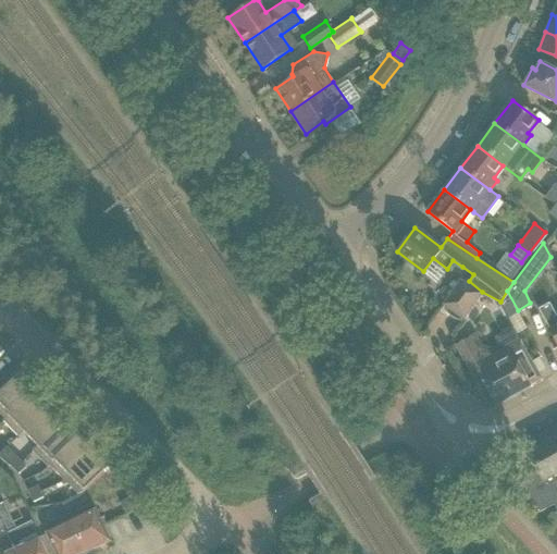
[(468,283),(460,278),(442,303),(444,304),(443,306),(445,309),(448,312),(452,315),(456,317),(460,319),(461,317),(463,318),(482,292),(469,281),(468,283)]
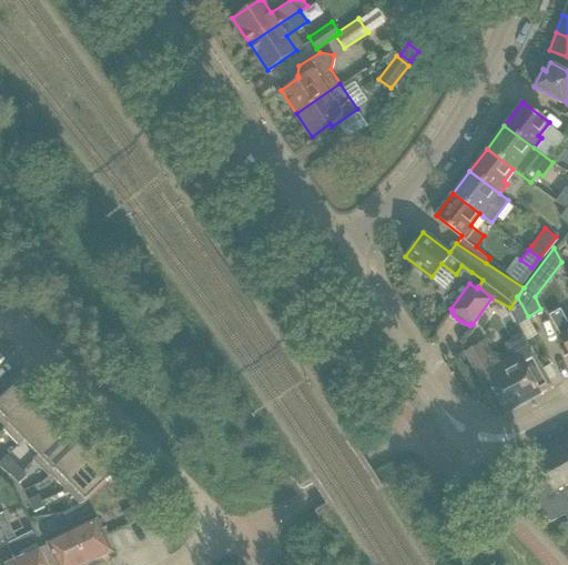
[(567,322),(559,306),(549,312),(567,346),(567,322)]
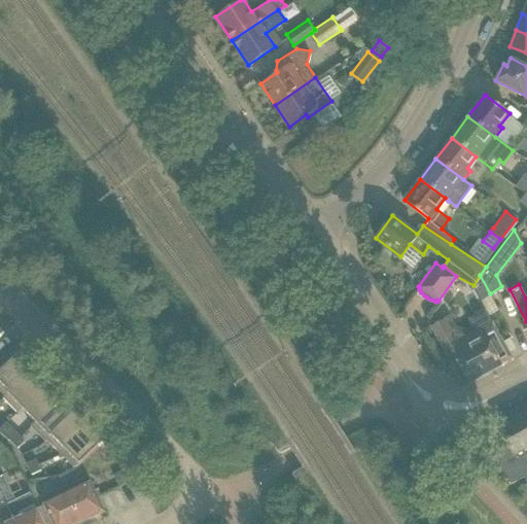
[(444,318),(431,324),(448,355),(453,353),(468,381),(501,363),(497,356),(508,350),(493,322),(470,335),(459,330),(453,335),(444,318)]
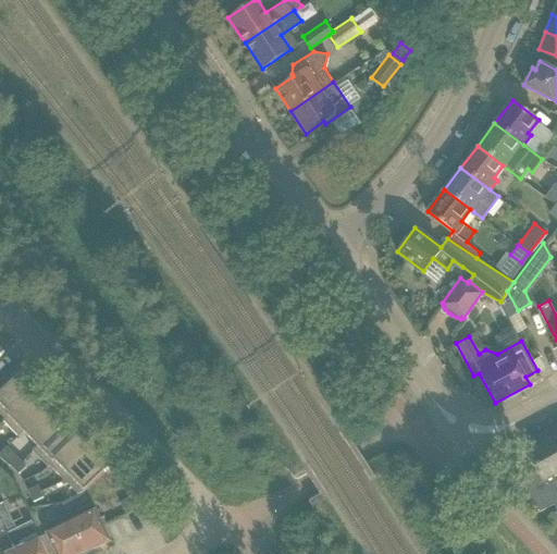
[(34,390),(36,389),(20,372),(0,391),(0,413),(4,417),(34,390)]
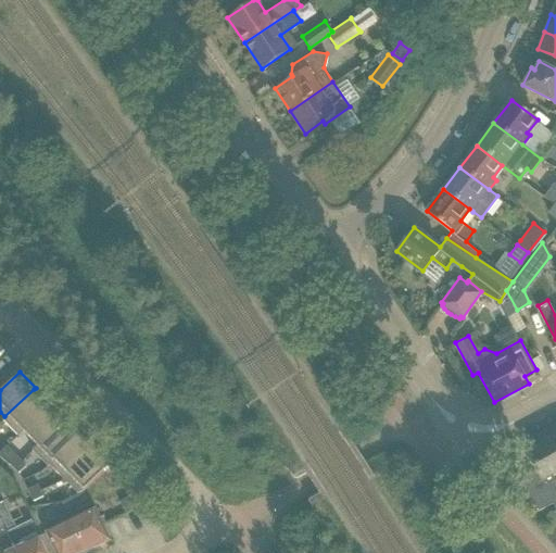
[(4,416),(2,417),(19,435),(23,429),(48,404),(34,389),(4,416)]
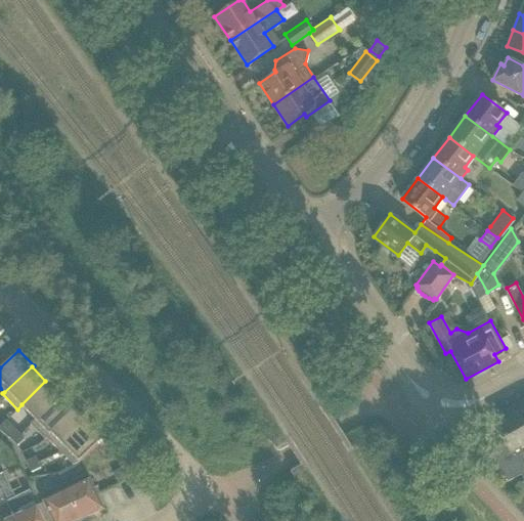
[(59,395),(45,381),(22,404),(34,418),(35,419),(59,395)]
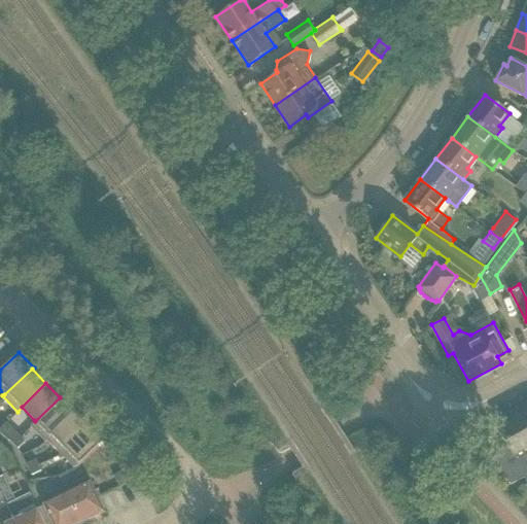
[(35,421),(34,420),(30,424),(45,440),(46,439),(46,438),(73,412),(73,411),(60,397),(35,421)]
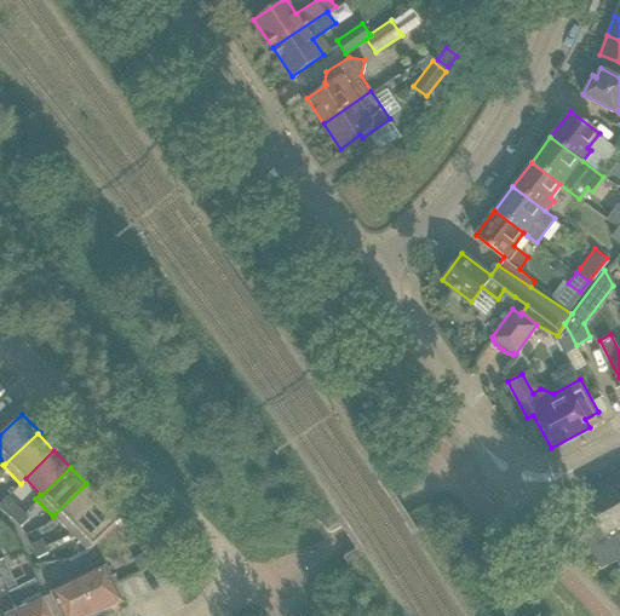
[(87,482),(86,483),(86,484),(55,514),(55,516),(70,533),(104,499),(87,482)]
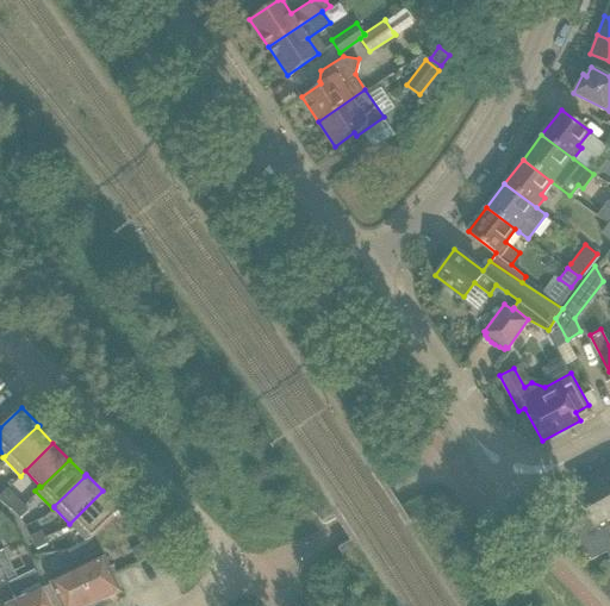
[(609,528),(609,525),(605,519),(609,516),(609,500),(601,482),(577,495),(587,516),(571,525),(589,558),(605,550),(609,557),(609,528)]
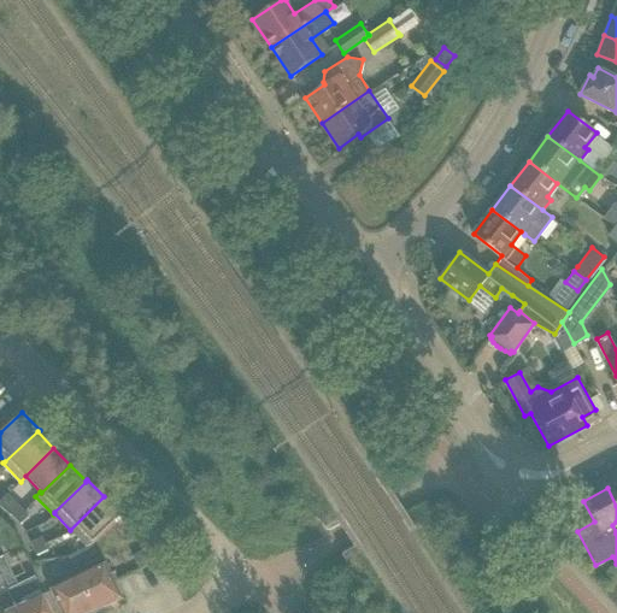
[(121,514),(104,496),(70,530),(86,546),(93,542),(121,514)]
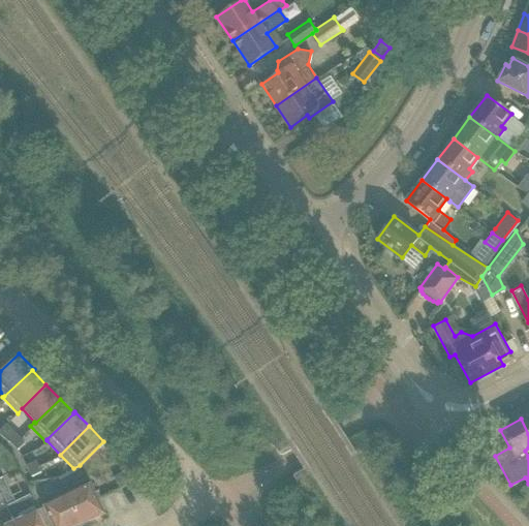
[(12,444),(21,437),(16,432),(8,439),(12,444)]
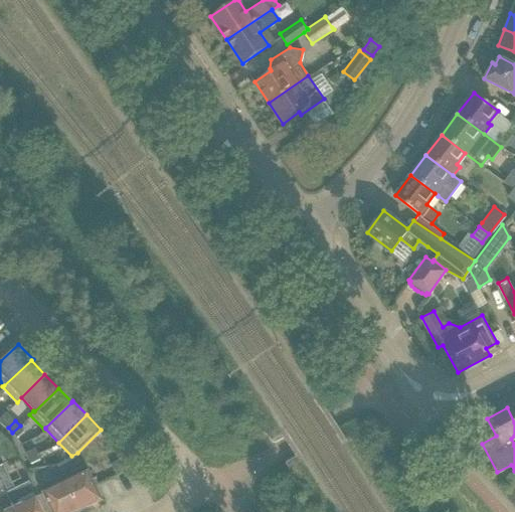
[(20,425),(12,433),(17,437),(24,430),(20,425)]
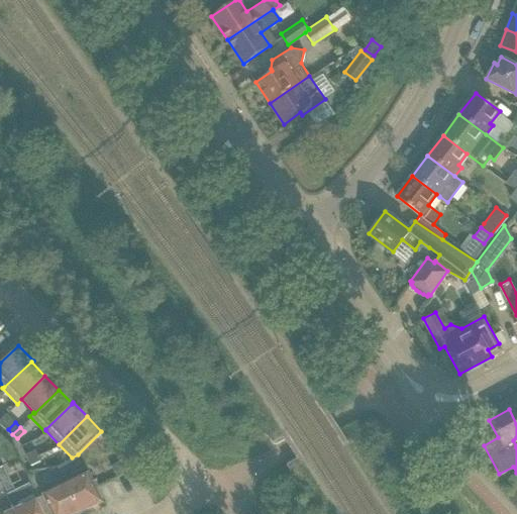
[(28,458),(36,454),(34,449),(25,453),(28,458)]
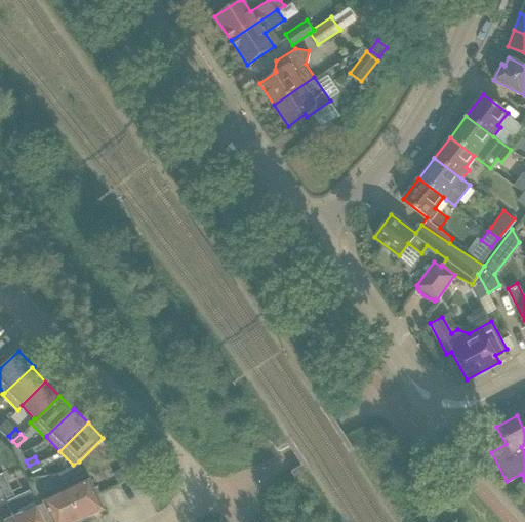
[(37,462),(29,466),(31,472),(40,467),(37,462)]
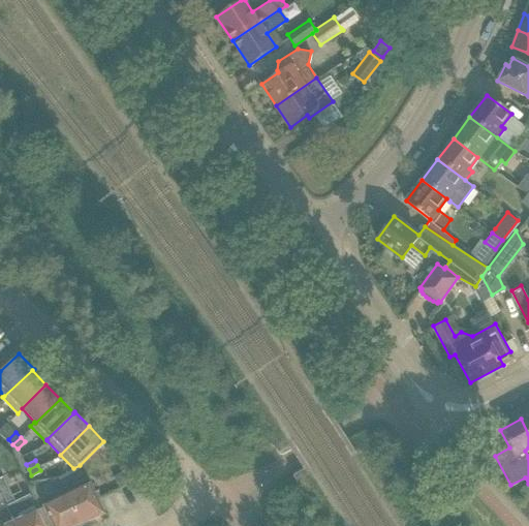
[(122,469),(114,474),(118,482),(127,476),(122,469)]
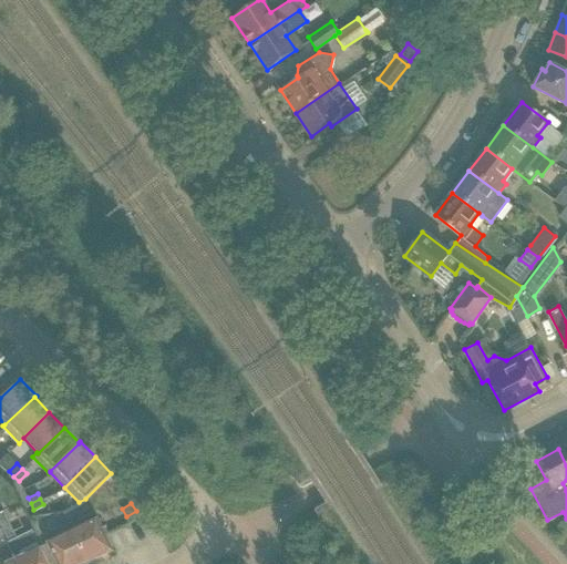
[(1,508),(0,508),(0,529),(3,536),(12,532),(14,531),(8,516),(7,518),(1,508)]
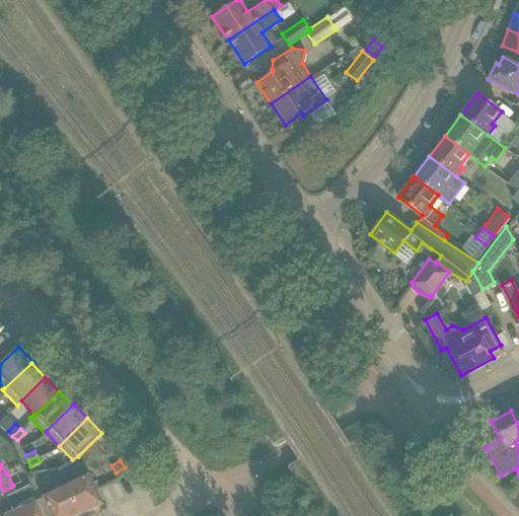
[(88,472),(65,484),(80,514),(102,503),(88,472)]
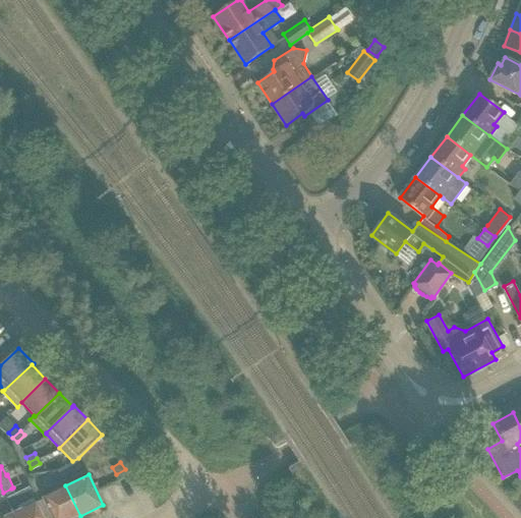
[(0,485),(0,507),(5,517),(2,517),(15,517),(6,498),(3,493),(0,485)]
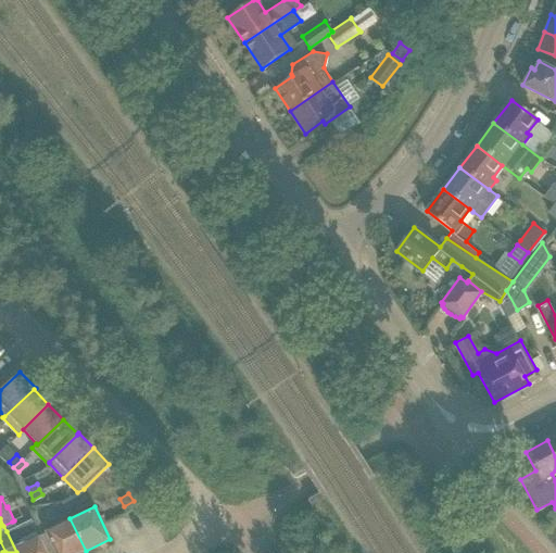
[(79,552),(86,551),(70,518),(46,530),(57,552),(79,552)]
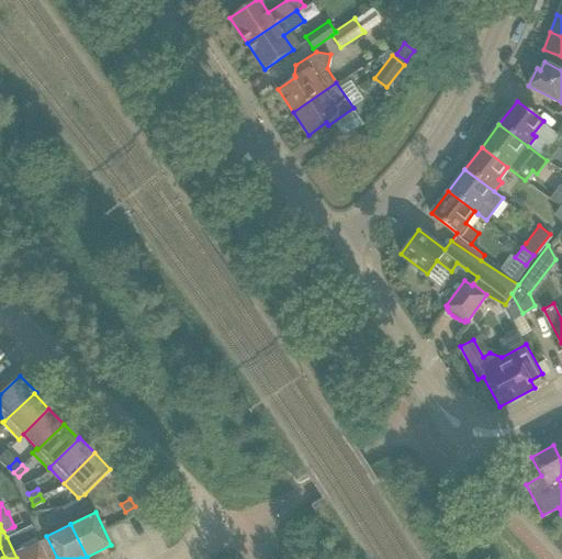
[(31,525),(7,537),(17,558),(47,558),(38,541),(31,525)]
